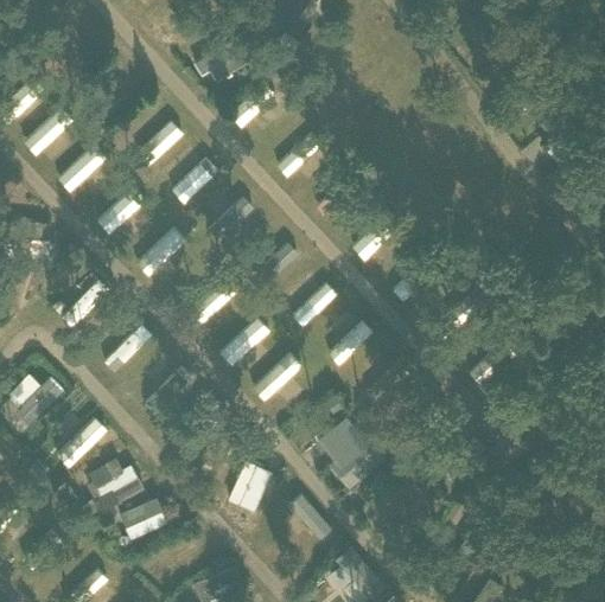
[(273,0),(273,1),(299,20),(313,0),(273,0)]
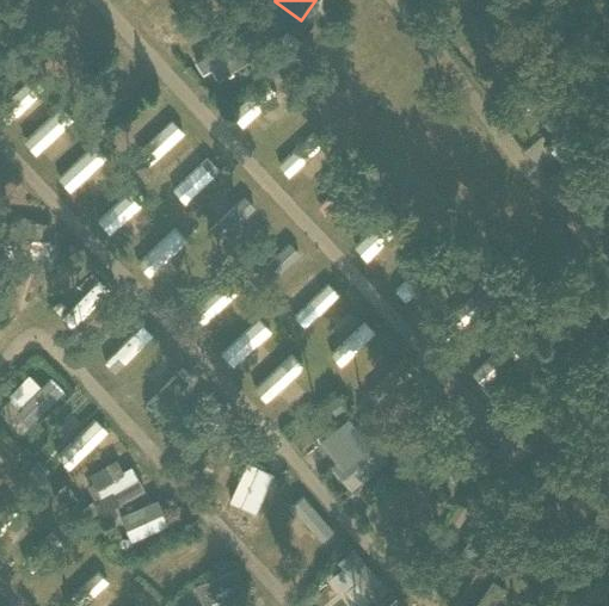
[(160,33),(178,47),(185,37),(167,23),(160,33)]
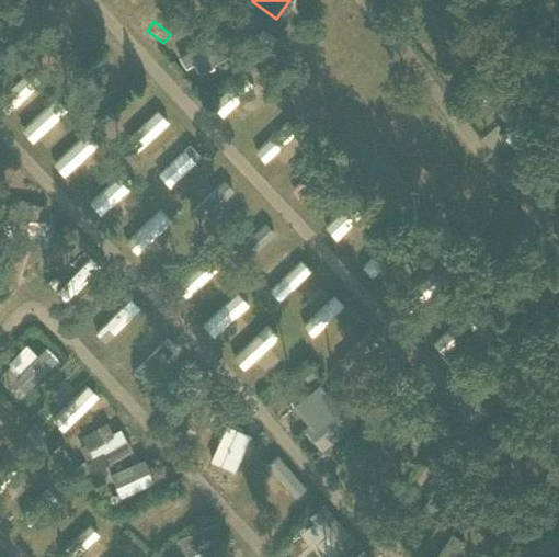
[(185,71),(193,66),(200,76),(236,54),(221,32),(178,58),(185,71)]
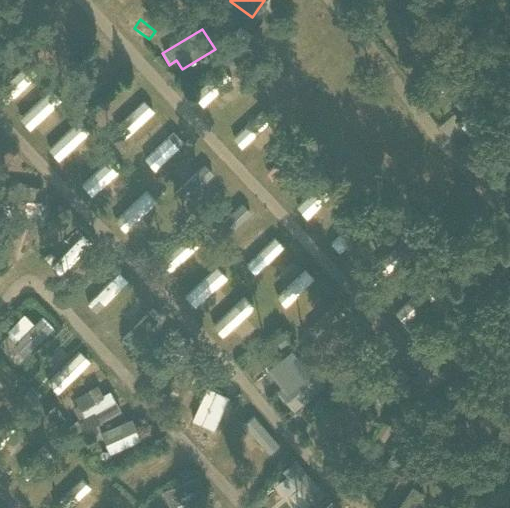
[(0,97),(8,105),(30,82),(19,72),(0,92),(0,97)]
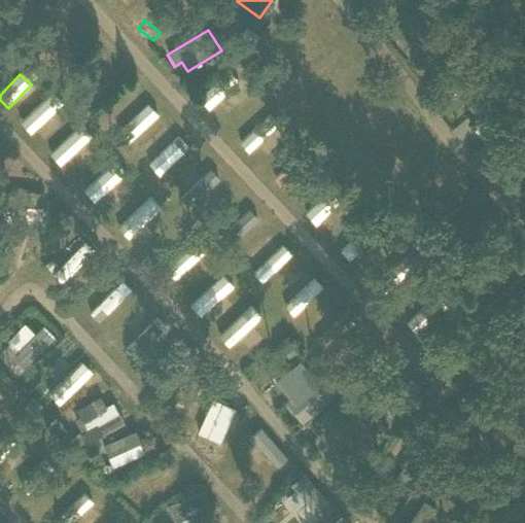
[(89,81),(78,92),(89,103),(99,93),(89,81)]
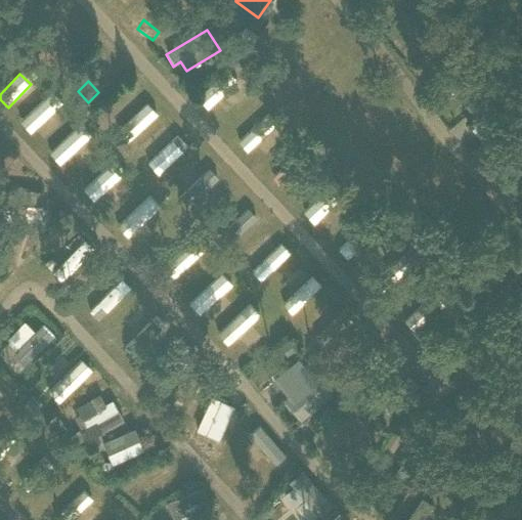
[(146,104),(118,132),(129,144),(158,117),(146,104)]
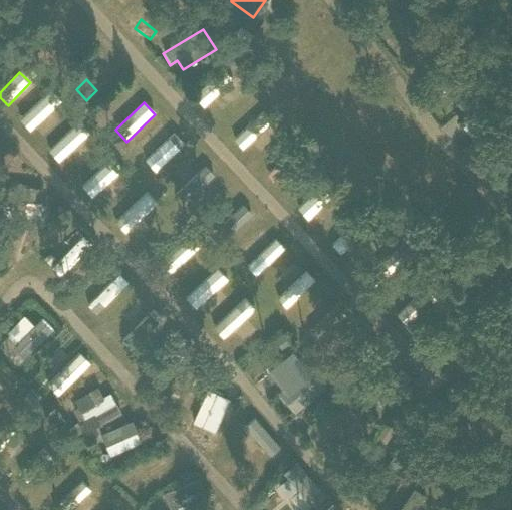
[(174,134),(146,163),(158,174),(186,146),(174,134)]
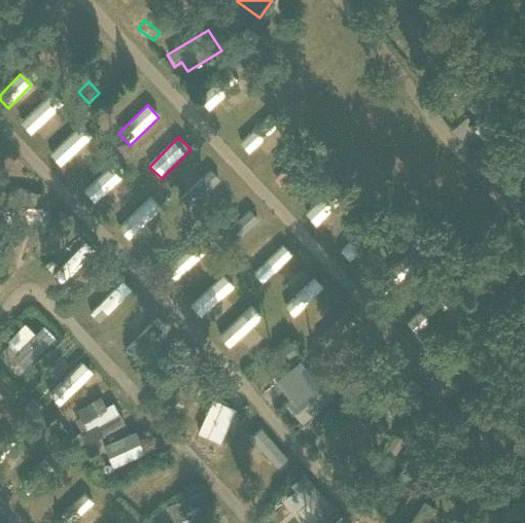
[(82,192),(93,204),(130,175),(119,162),(82,192)]
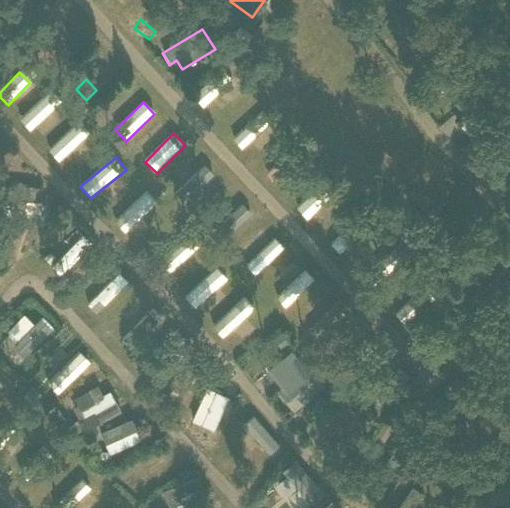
[(148,193),(115,222),(126,234),(159,206),(148,193)]
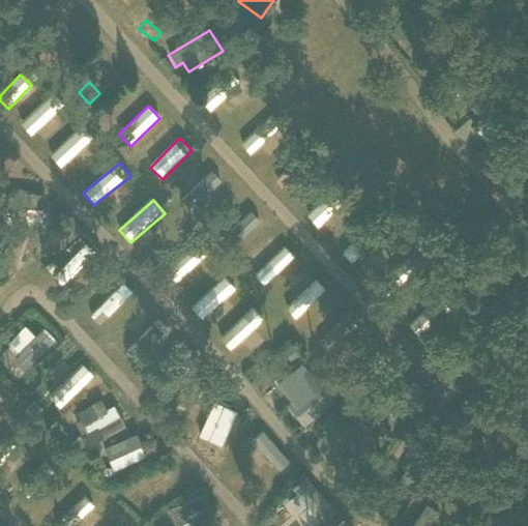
[(286,251),(257,276),(264,285),(293,259),(286,251)]
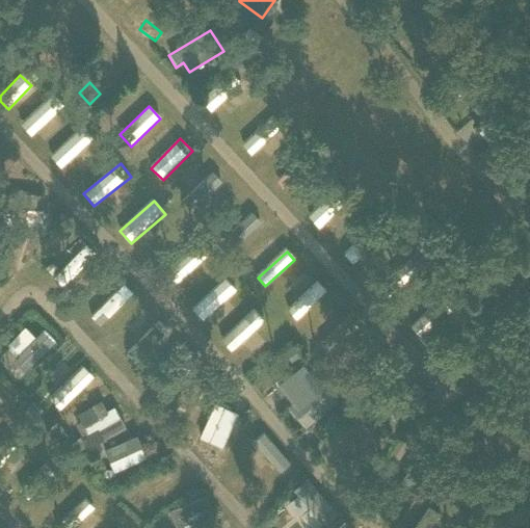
[(169,288),(200,267),(191,255),(161,275),(169,288)]
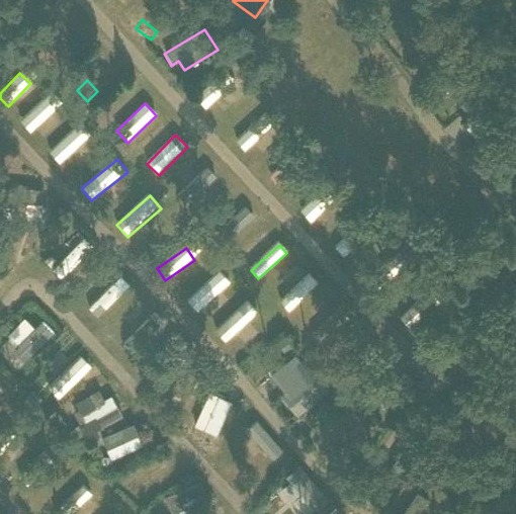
[(198,315),(233,283),(222,270),(186,302),(198,315)]
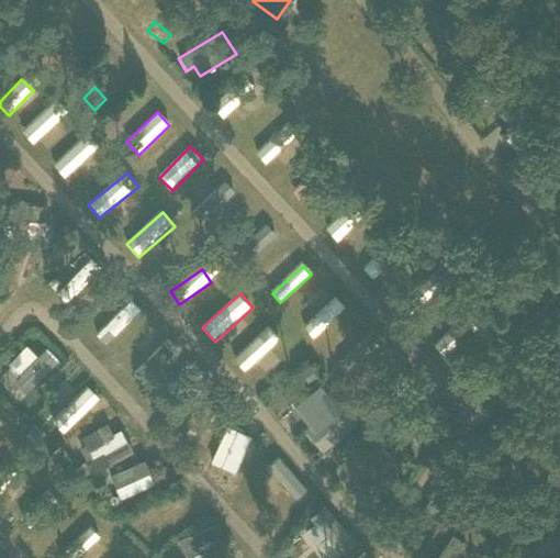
[(337,300),(303,327),(313,338),(346,311),(337,300)]
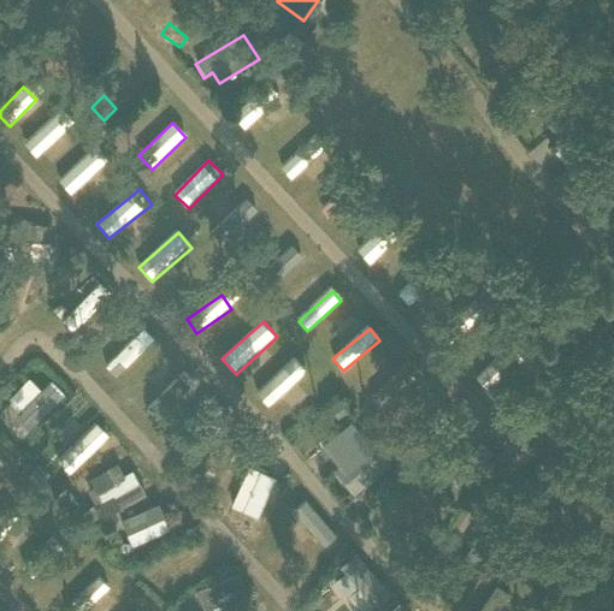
[(145,330),(105,366),(114,378),(155,340),(145,330)]
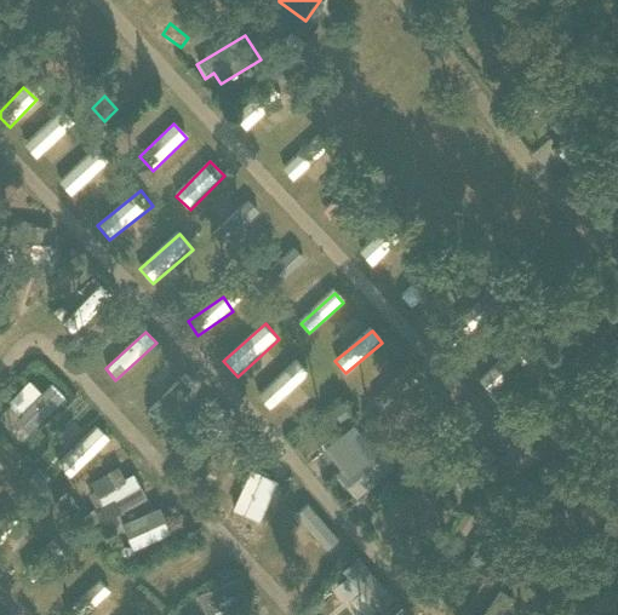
[(29,383),(6,408),(33,434),(64,398),(50,385),(41,395),(29,383)]
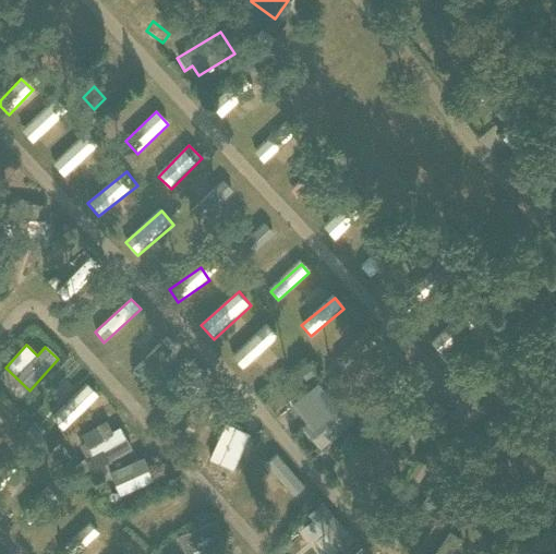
[(309,384),(317,377),(311,368),(301,374),(309,384)]
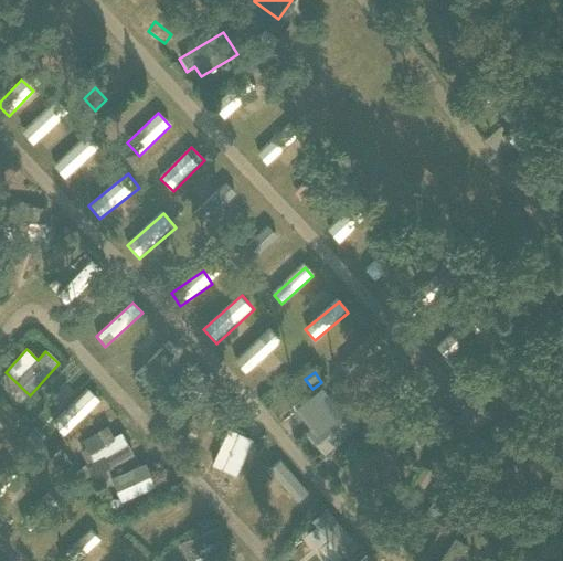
[(291,416),(329,455),(358,429),(321,389),(291,416)]
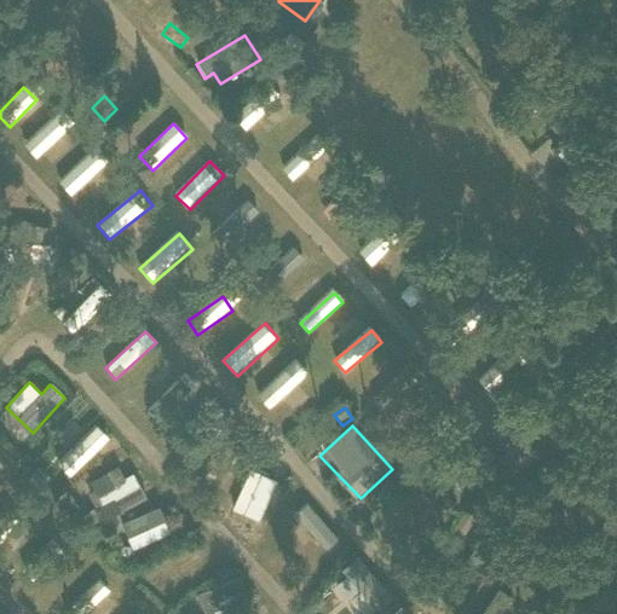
[(0,442),(0,491),(3,494),(27,464),(0,442)]
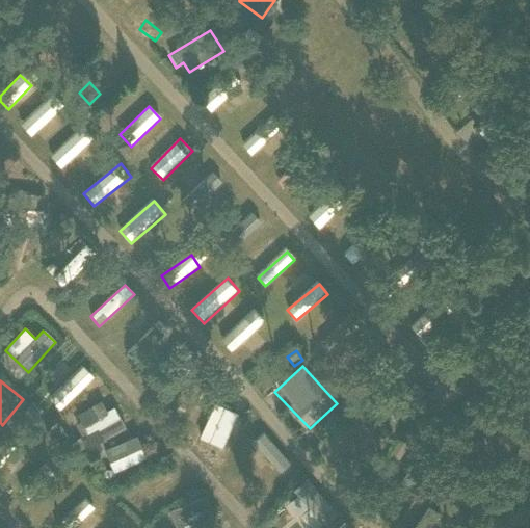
[(199,440),(222,449),(237,414),(214,404),(199,440)]
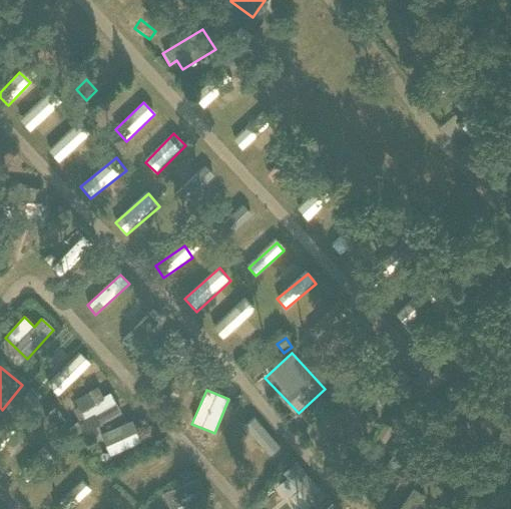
[(111,395),(77,413),(87,432),(121,414),(111,395)]
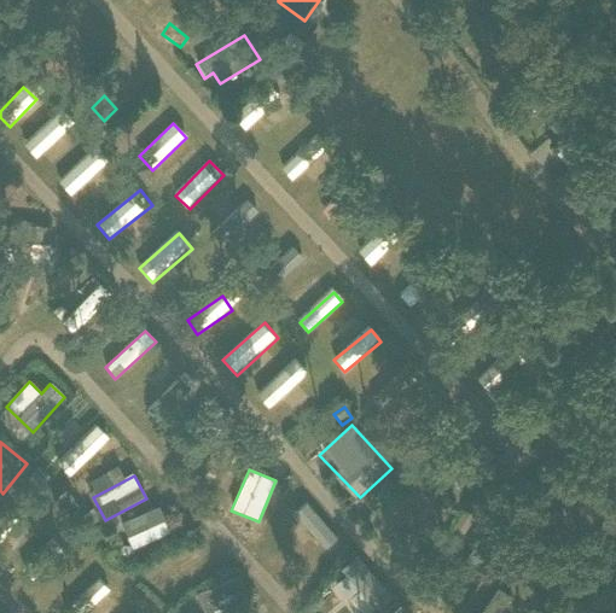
[(275,485),(267,506),(277,509),(285,490),(275,485)]
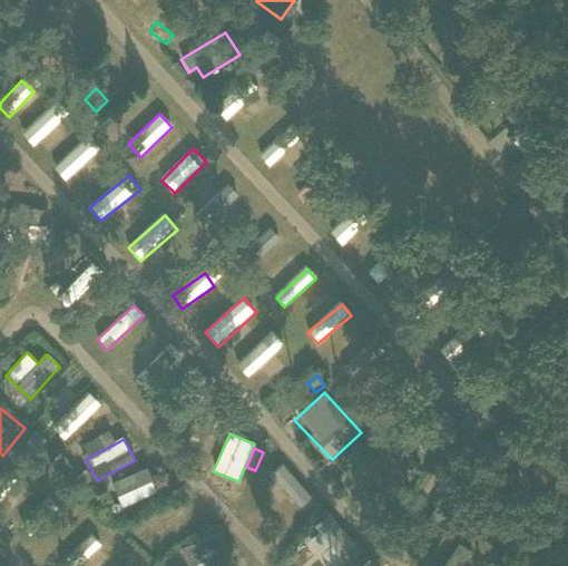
[(303,509),(315,497),(284,465),(272,477),(303,509)]
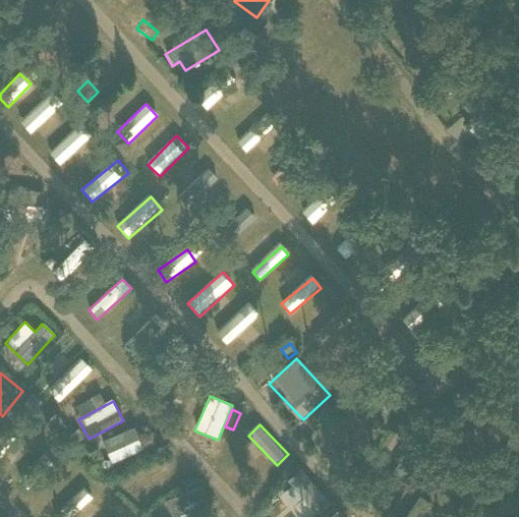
[(101,443),(112,465),(143,449),(133,427),(101,443)]
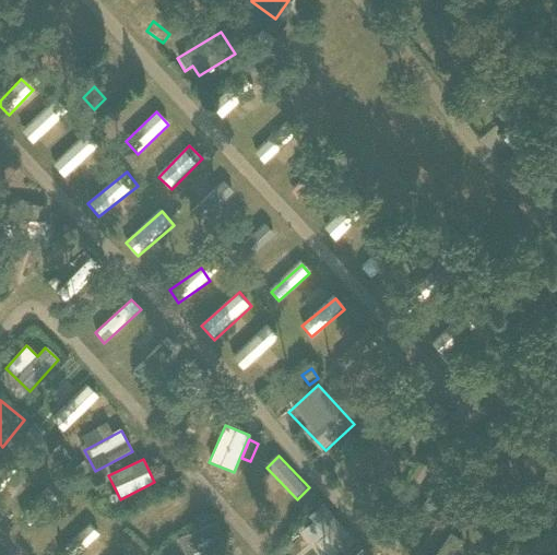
[(0,486),(1,488),(18,471),(6,460),(0,465),(0,486)]
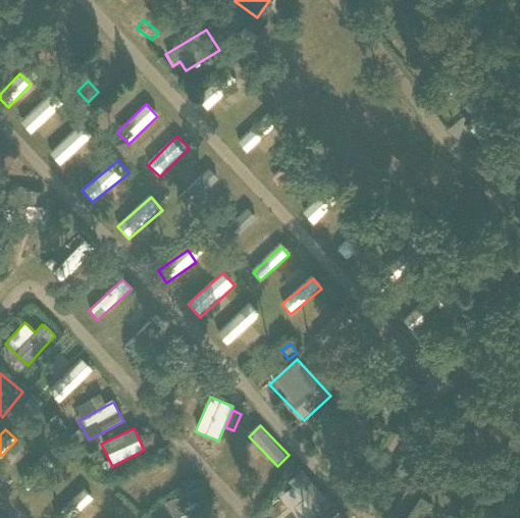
[(519,435),(517,434),(509,448),(519,455),(519,435)]
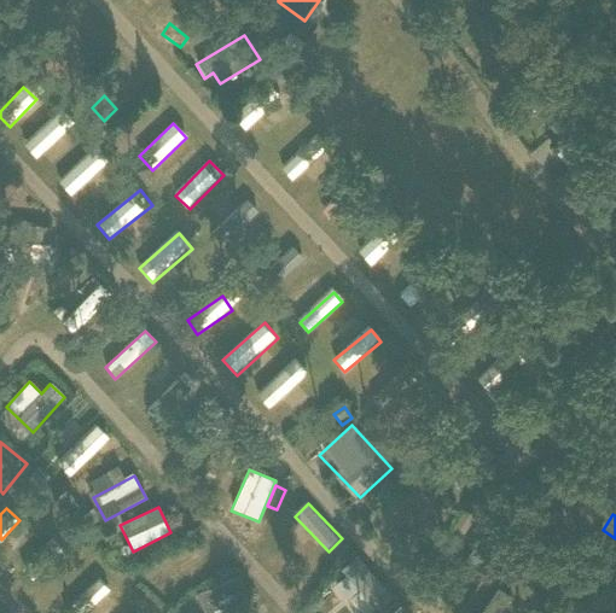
[(501,552),(484,541),(458,579),(474,590),(501,552)]
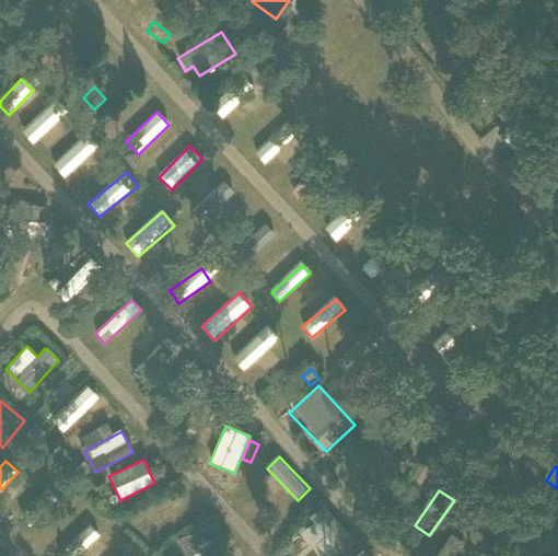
[(557,511),(533,496),(523,510),(557,532),(557,511)]
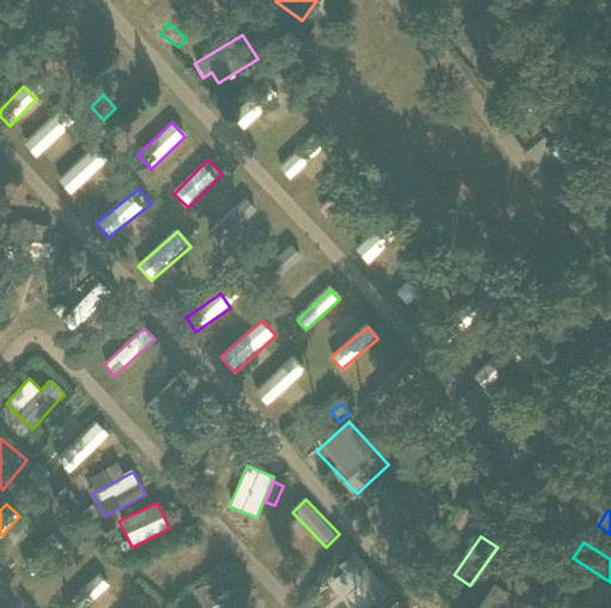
[(327,579),(351,607),(361,607),(369,600),(374,607),(376,607),(392,593),(356,554),(327,579)]
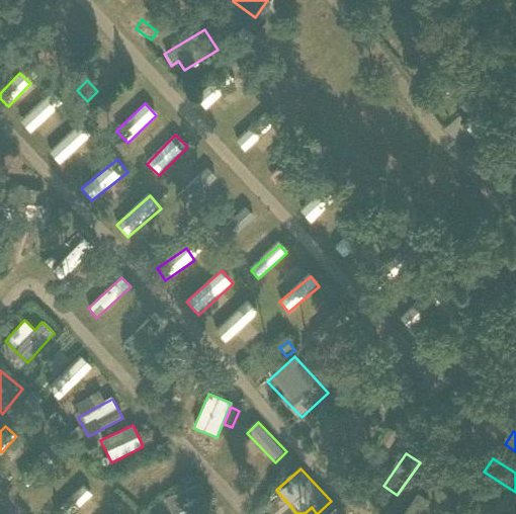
[(490,497),(455,469),(445,482),(480,509),(490,497)]
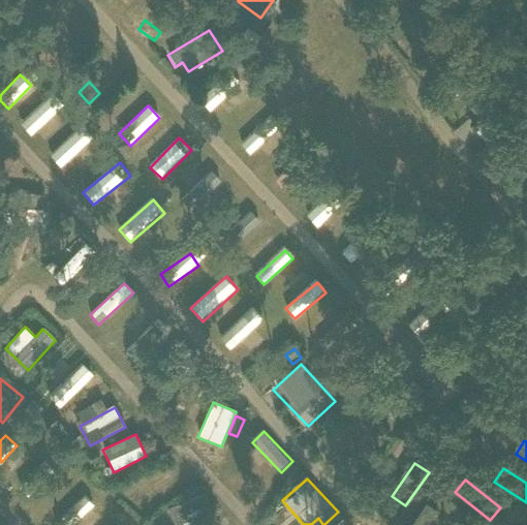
[(177,524),(211,508),(205,495),(171,511),(177,524)]
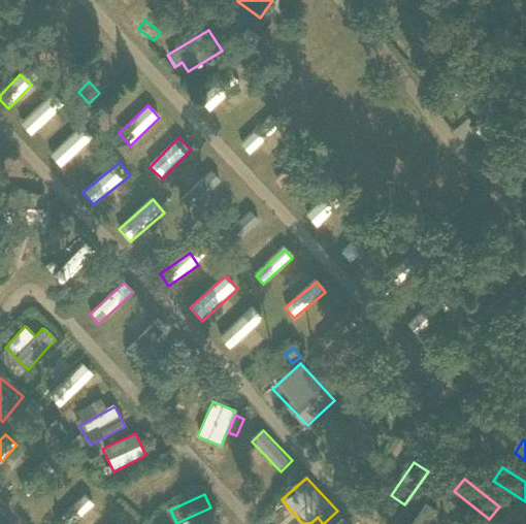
[(86,519),(95,502),(85,496),(74,513),(86,519)]
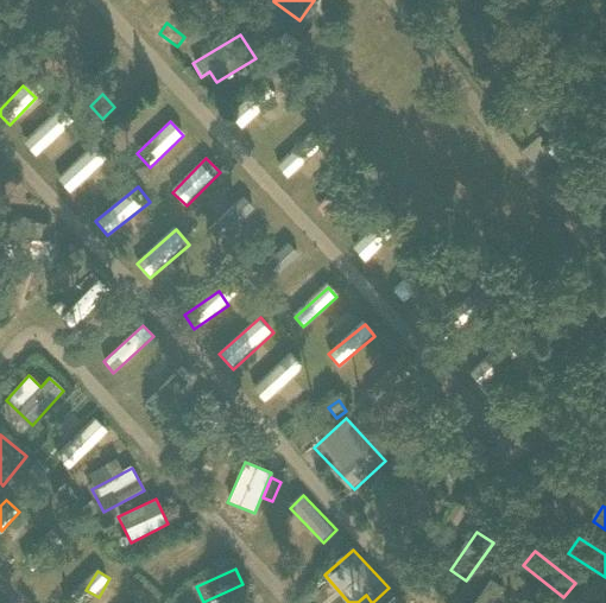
[(503,602),(509,595),(493,584),(479,602),(503,602)]
